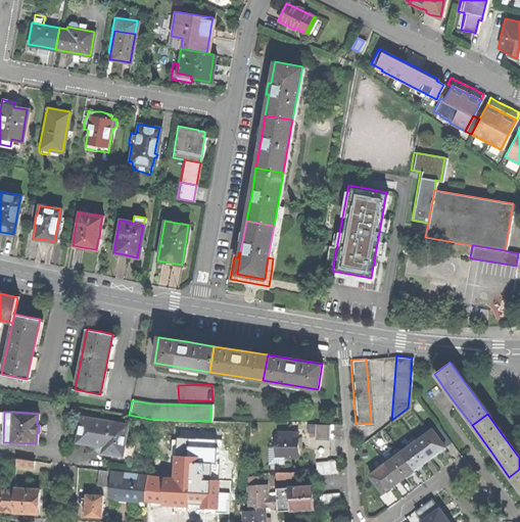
[(91,441),(91,444),(90,451),(98,452),(108,454),(110,441),(113,423),(98,420),(98,422),(90,421),(90,419),(67,416),(63,439),(83,442),(84,440),(91,441)]
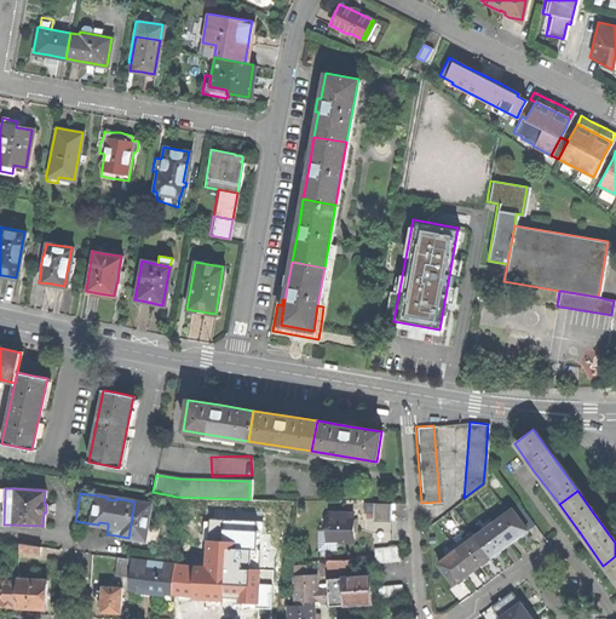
[(370,503),(370,519),(387,520),(389,503),(370,503)]
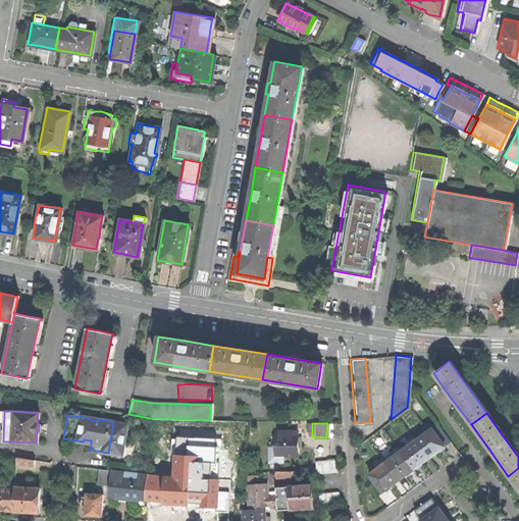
[(423,432),(419,427),(410,434),(414,439),(423,432)]
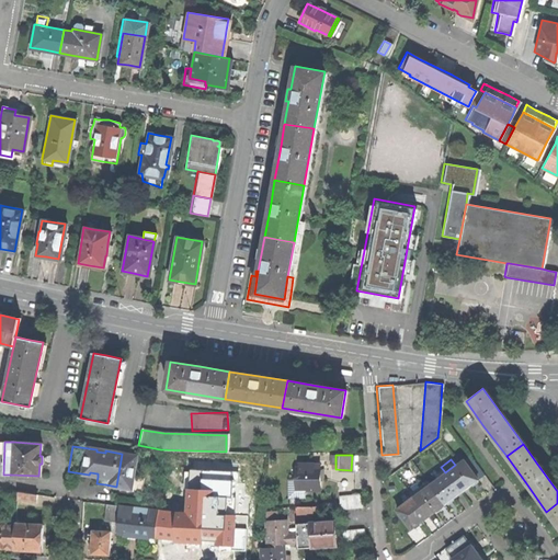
[(475,479),(462,460),(455,465),(445,472),(458,491),(467,484),(475,479)]
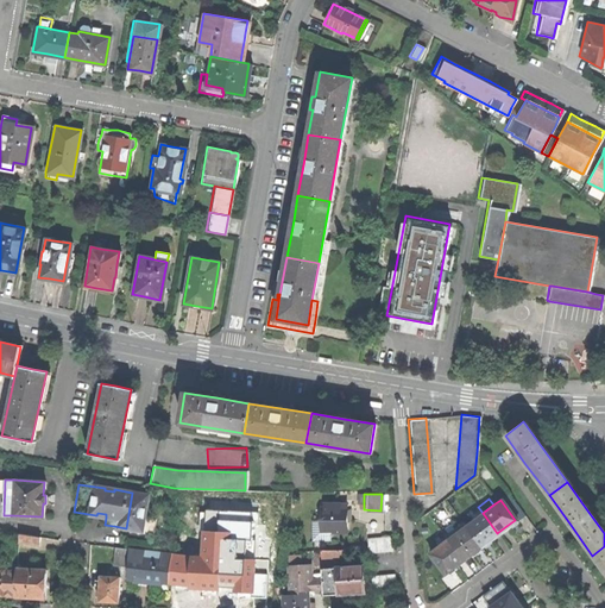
[(319,508),(319,532),(344,531),(344,519),(344,508),(336,508),(336,503),(322,503),(322,508),(319,508)]
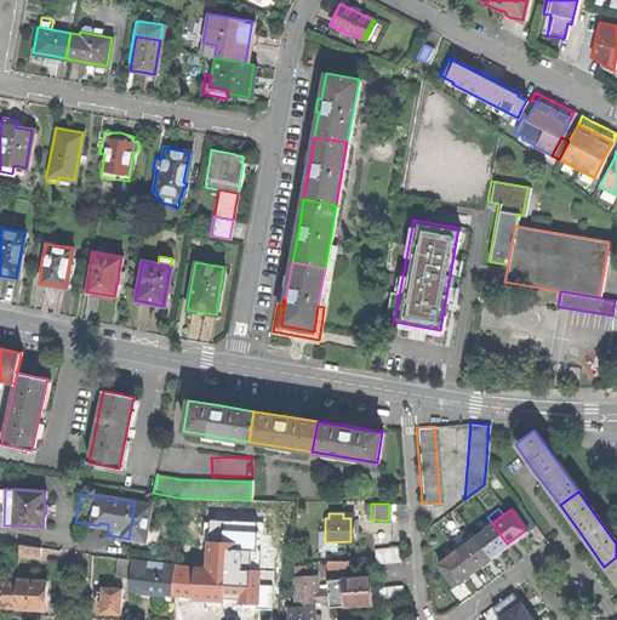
[(481,532),(492,523),(487,517),(476,525),(481,532)]
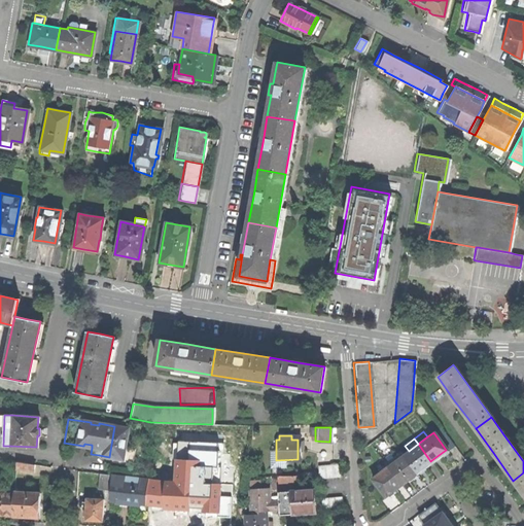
[(172,481),(147,479),(144,504),(188,509),(188,506),(202,507),(201,511),(216,512),(216,516),(229,517),(230,483),(218,483),(219,466),(215,465),(217,442),(176,440),(176,442),(171,442),(171,459),(173,459),(172,481)]
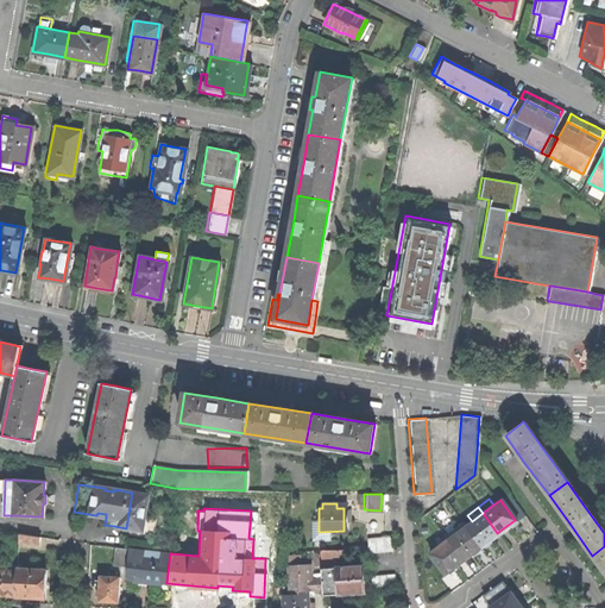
[(497,533),(483,513),(472,521),(465,526),(479,546),(487,540),(497,533)]
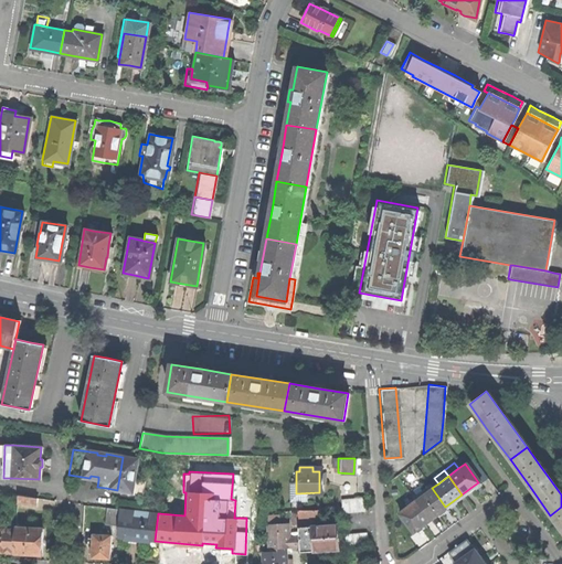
[(129,479),(119,477),(117,490),(106,488),(105,493),(127,498),(129,479)]
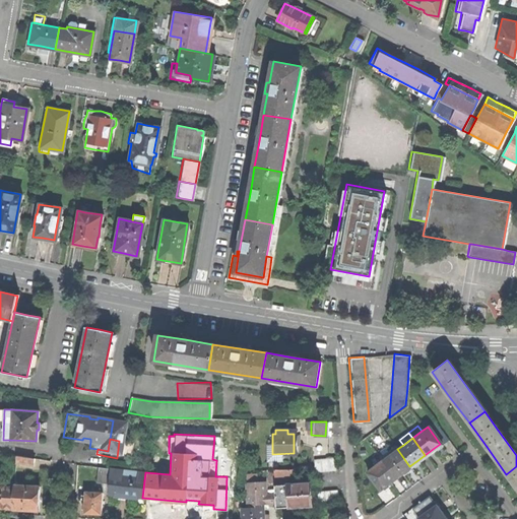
[(379,456),(382,460),(397,449),(394,445),(379,456)]
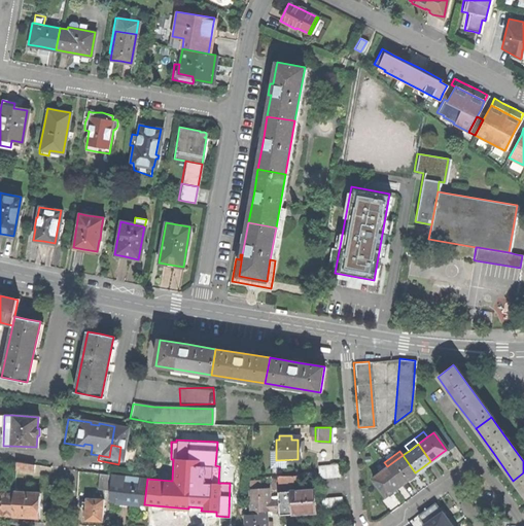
[(415,472),(403,455),(387,466),(399,484),(407,479),(415,472)]
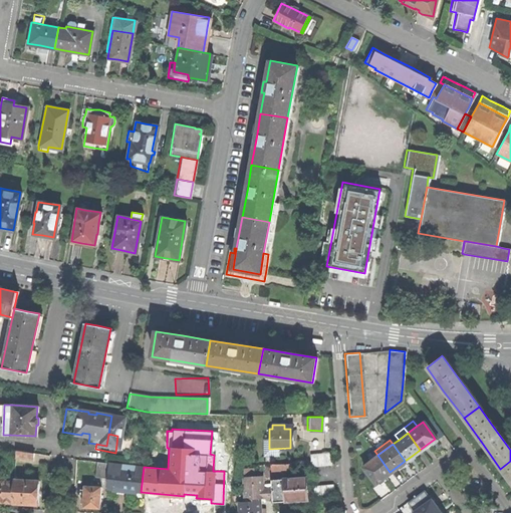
[(13,457),(31,461),(32,454),(14,451),(13,457)]
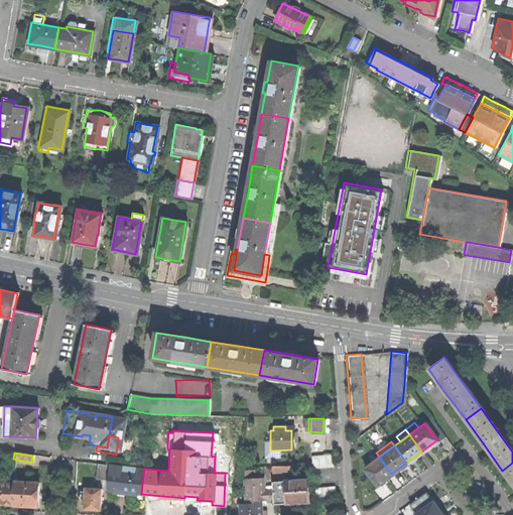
[(371,462),(379,457),(376,453),(368,458),(371,462)]
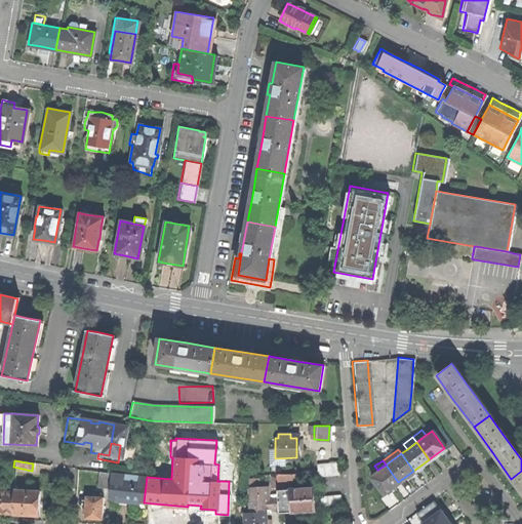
[(315,462),(316,477),(337,475),(336,461),(315,462)]
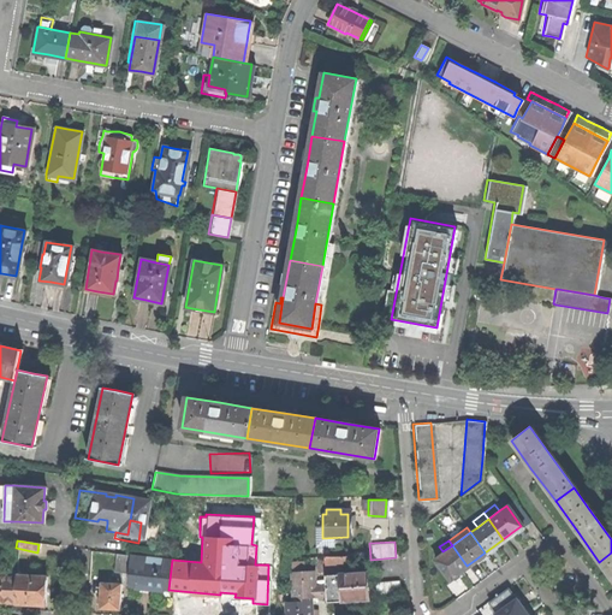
[(467,566),(452,545),(443,551),(433,559),(449,579),(457,573),(467,566)]
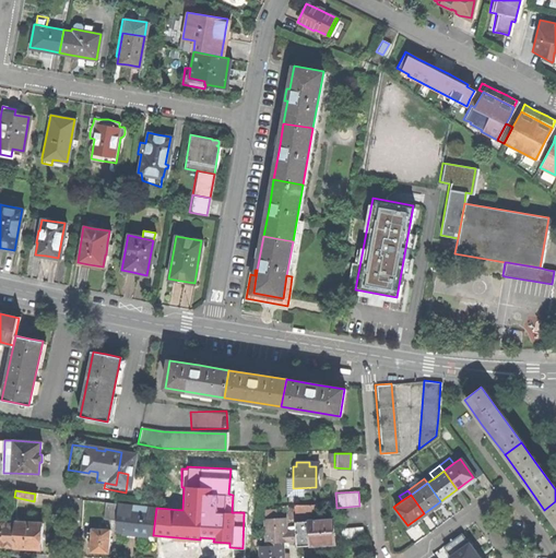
[(555,525),(555,501),(544,510),(555,525)]
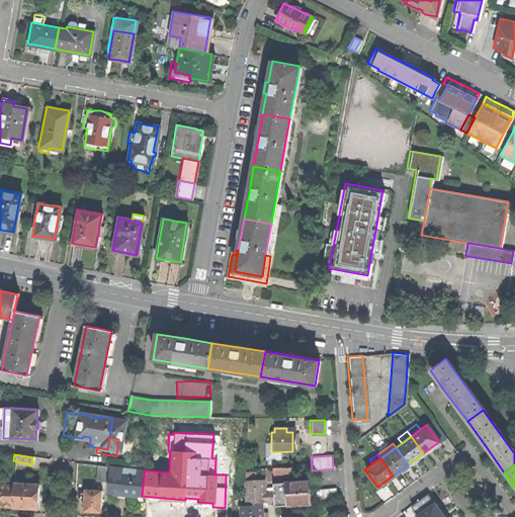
[(94,480),(107,481),(108,466),(95,465),(94,480)]
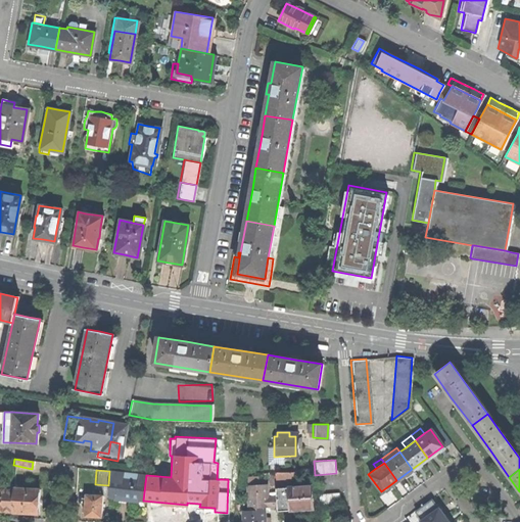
[(274,473),(274,479),(281,479),(281,483),(287,482),(287,478),(292,478),(292,470),(274,471),(274,473)]
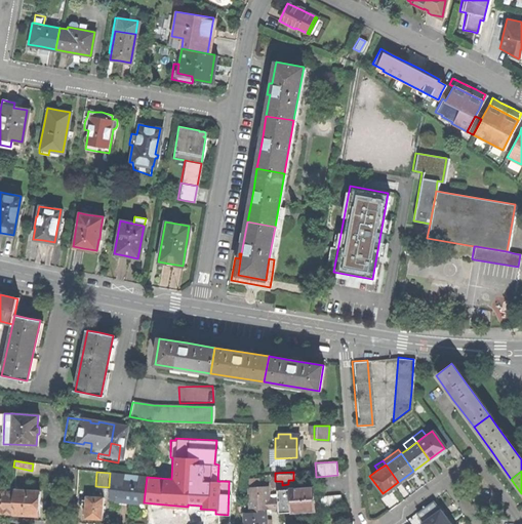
[(109,487),(108,498),(114,499),(114,500),(124,502),(137,504),(137,501),(144,502),(147,477),(110,473),(109,487)]
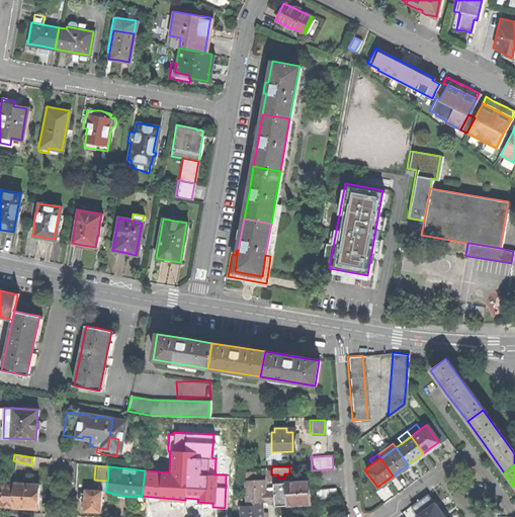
[(273,500),(274,506),(286,505),(284,482),(284,478),(278,479),(278,475),(271,475),(272,480),(273,492),(273,500)]
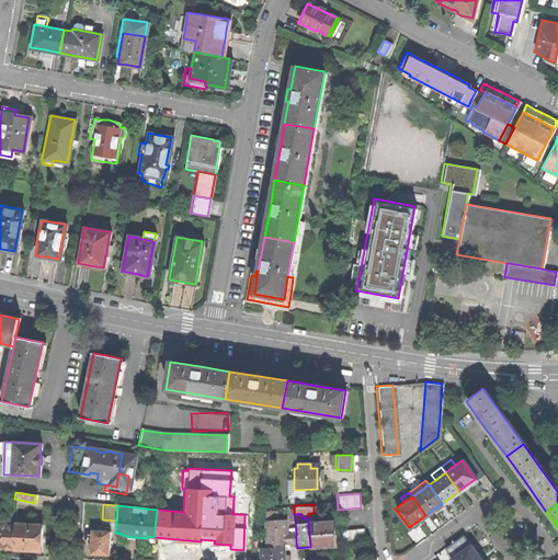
[(264,521),(266,549),(282,548),(282,543),(296,541),(296,533),(285,534),(284,520),(264,521)]
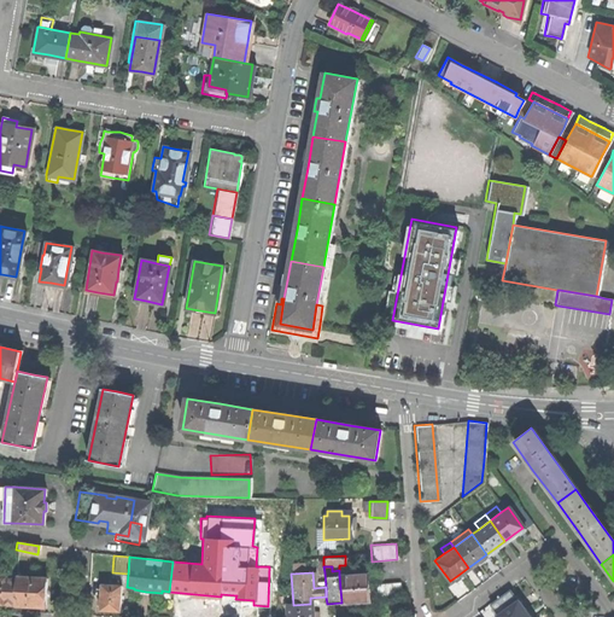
[(367,574),(339,575),(341,603),(356,601),(369,600),(367,574)]
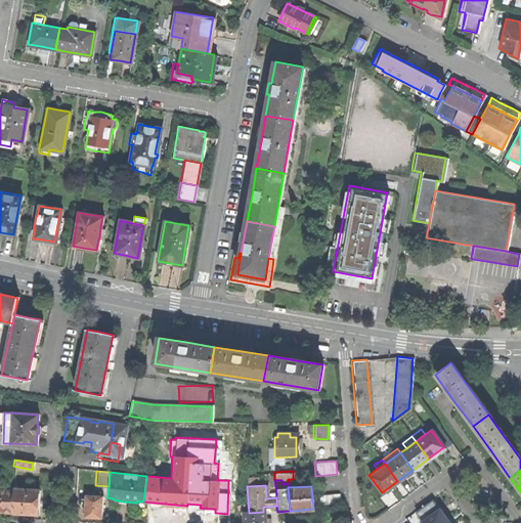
[(11,513),(12,490),(0,488),(0,513),(11,513)]
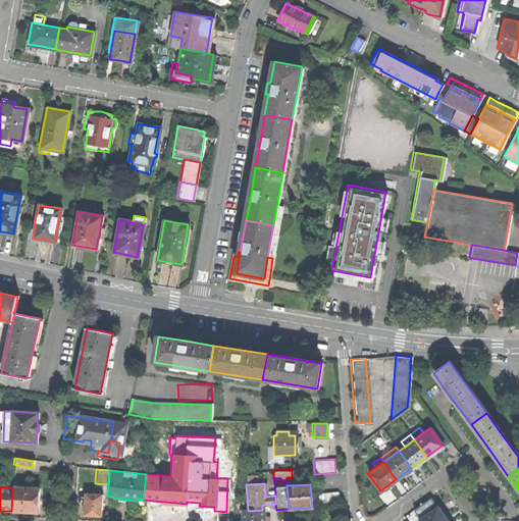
[(22,512),(37,512),(38,488),(12,486),(12,488),(11,511),(22,512)]
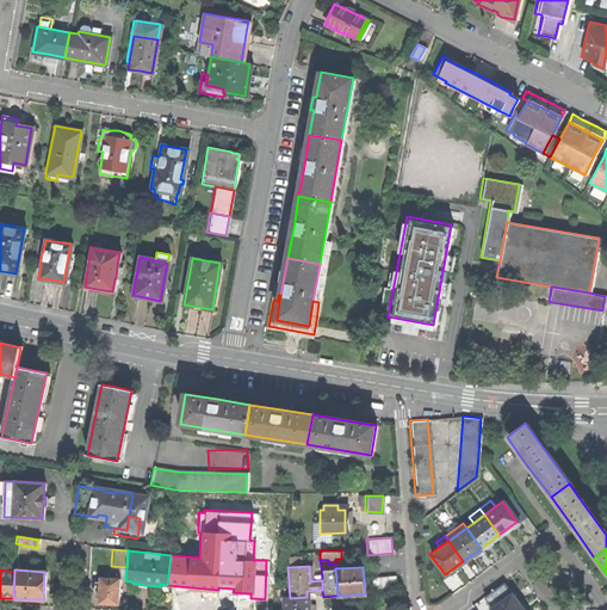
[(98,578),(97,603),(107,604),(117,604),(118,579),(115,579),(115,575),(105,574),(105,578),(98,578)]
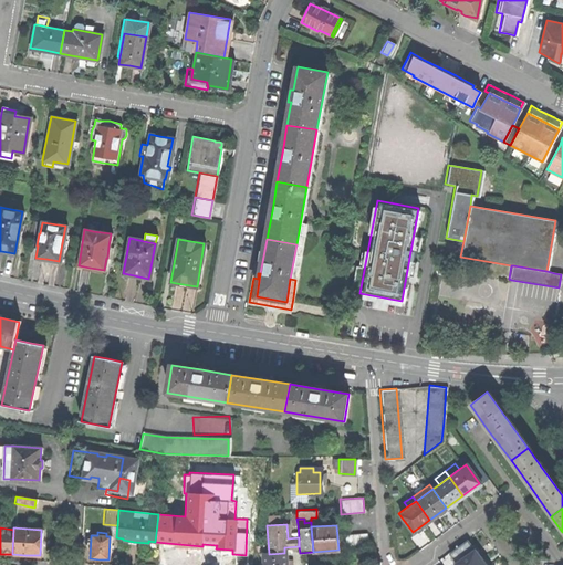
[(343,534),(344,548),(367,547),(366,533),(343,534)]
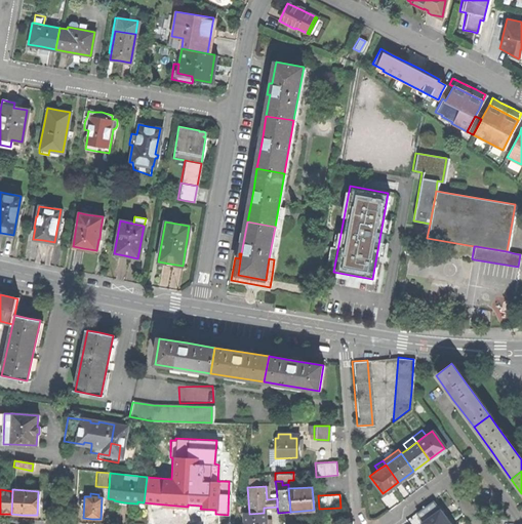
[(422,522),(423,523),(449,523),(444,516),(439,510),(438,511),(432,501),(415,513),(423,522),(422,522)]
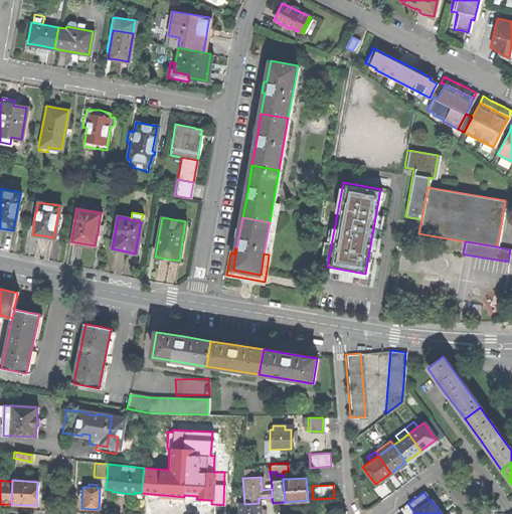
[(237,504),(237,513),(259,513),(260,513),(260,511),(259,503),(244,504),(237,504)]
